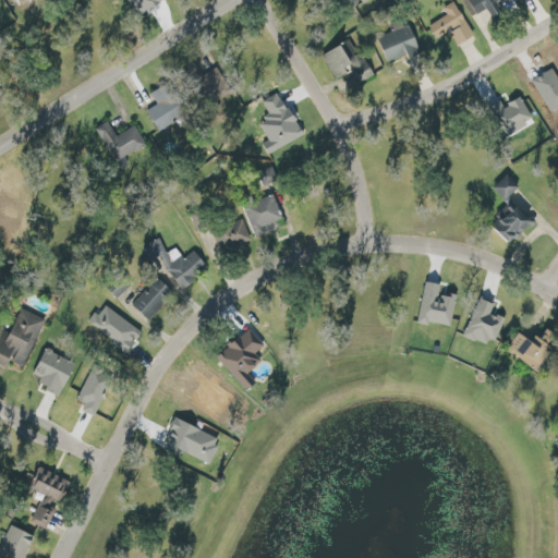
[(437,38),(451,32),(458,46),(474,38),(457,1),(445,8),(448,15),(431,24),(437,38)]
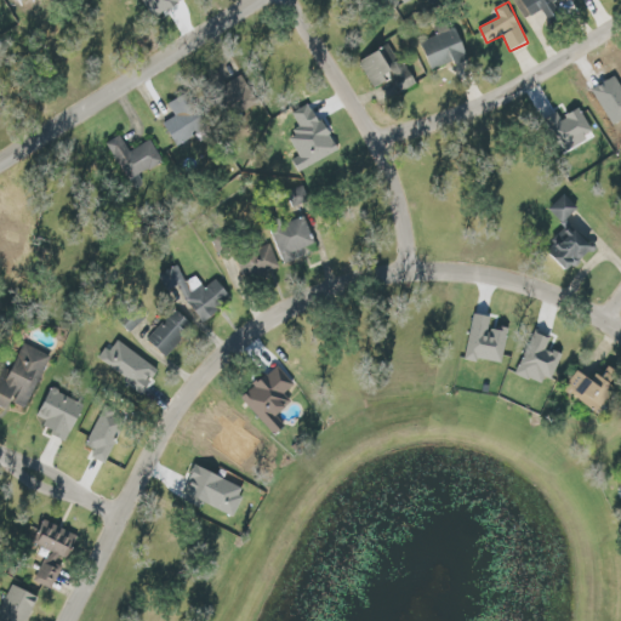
[(471,57),(457,28),(421,45),(434,74),(471,57)]
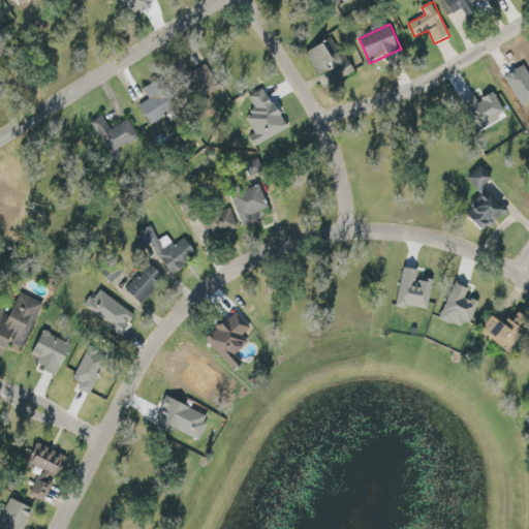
[(336,59),(327,43),(308,54),(320,75),(336,66),(343,80),(355,72),(345,54),(336,59)]
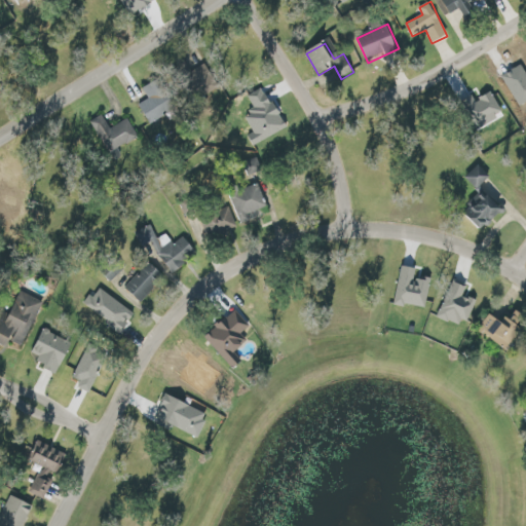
[(179,106),(161,79),(144,90),(149,99),(140,105),(151,124),(179,106)]
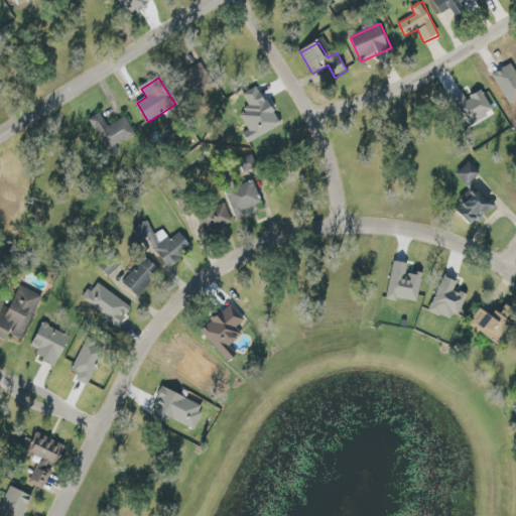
[(467,90),(455,97),(472,125),(497,110),(484,89),(472,97),(467,90)]
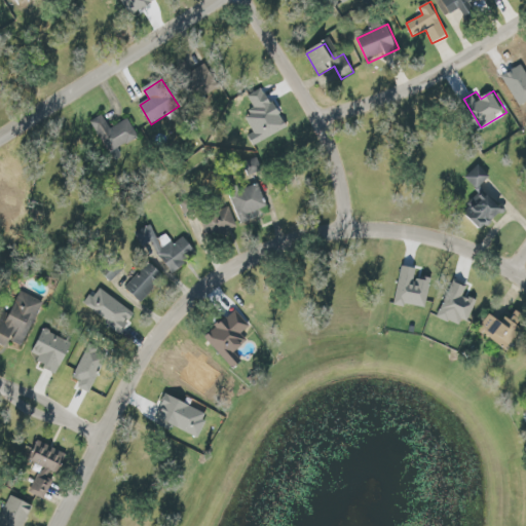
[(110,128),(103,115),(91,121),(108,154),(139,139),(128,119),(110,128)]
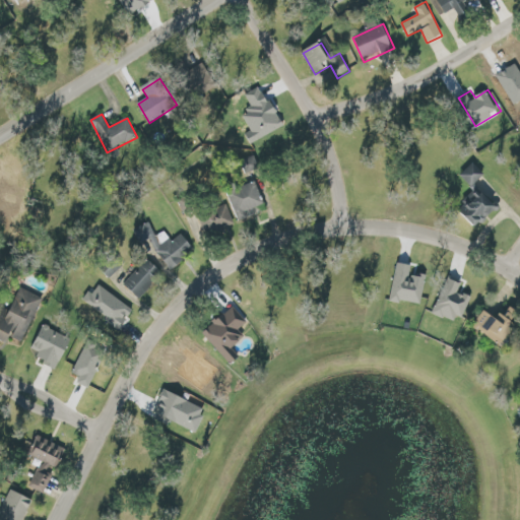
[(485,175),(473,164),(460,177),(472,188),(485,175)]
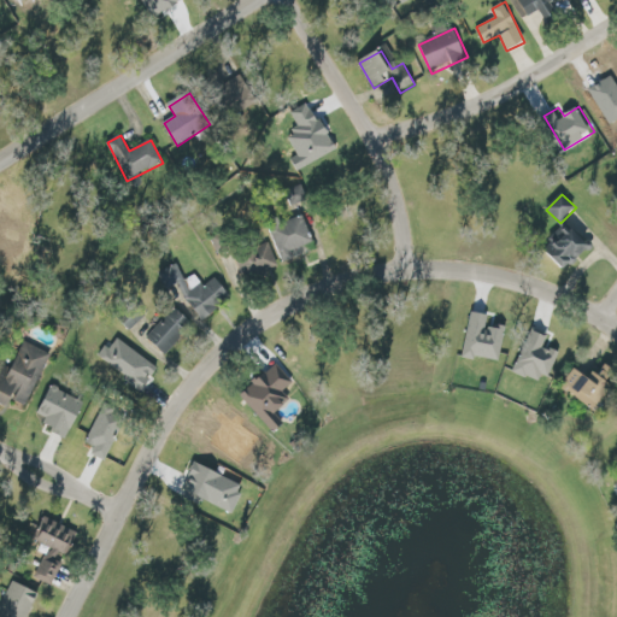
[(315,242),(305,218),(271,233),(285,263),(295,258),(293,252),(315,242)]
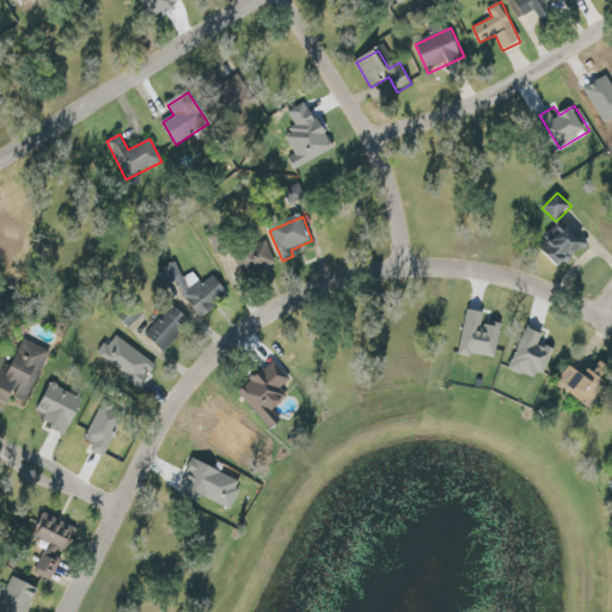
[(219,251),(234,242),(226,230),(210,238),(219,251)]
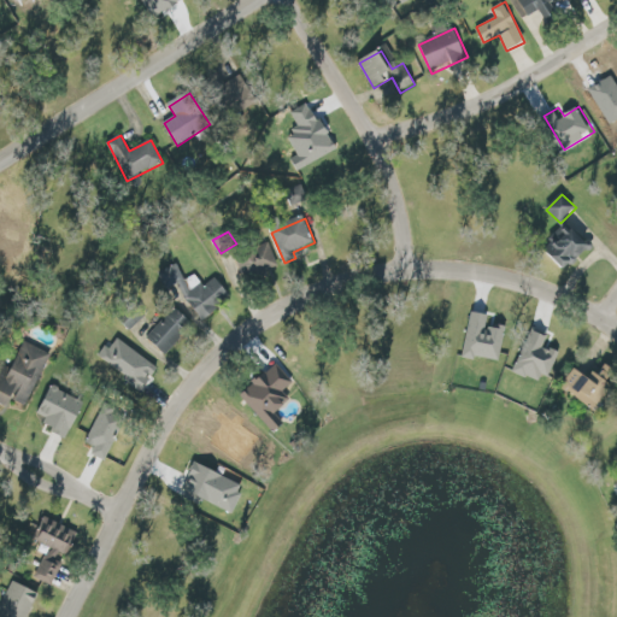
[(277,269),(271,246),(238,257),(244,278),(277,269)]
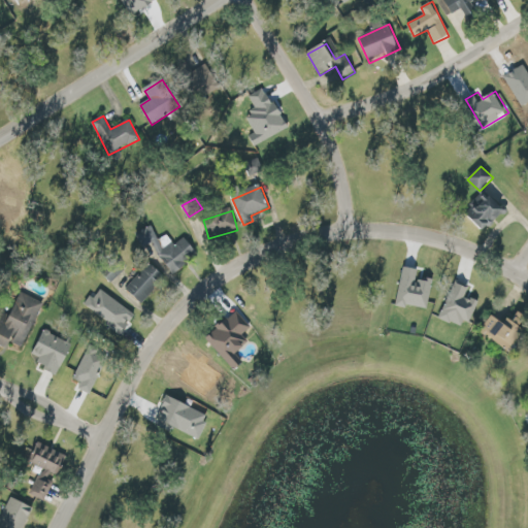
[(160,259),(175,275),(198,252),(183,236),(160,259)]
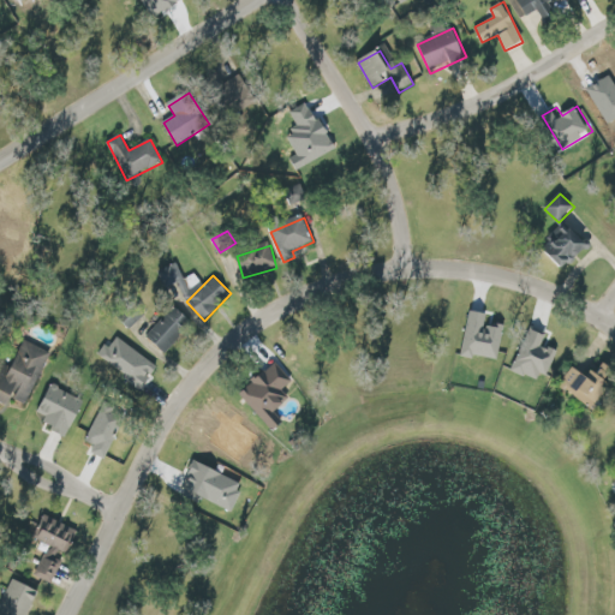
[(148,341),(167,354),(191,321),(173,308),(148,341)]
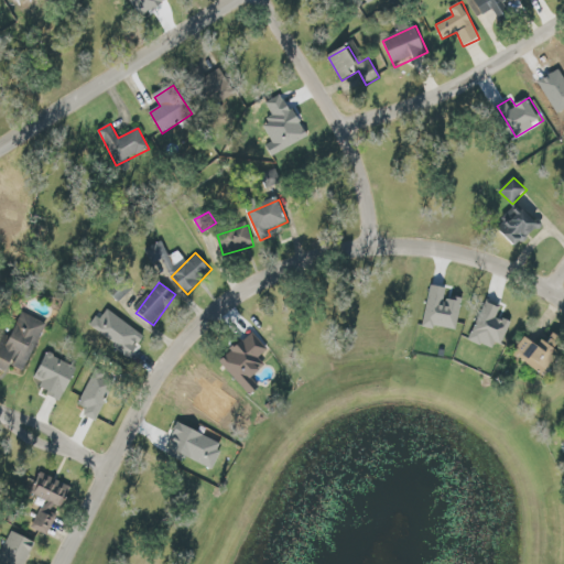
[(463,299),(449,295),(451,289),(431,285),(422,325),(455,333),(463,299)]
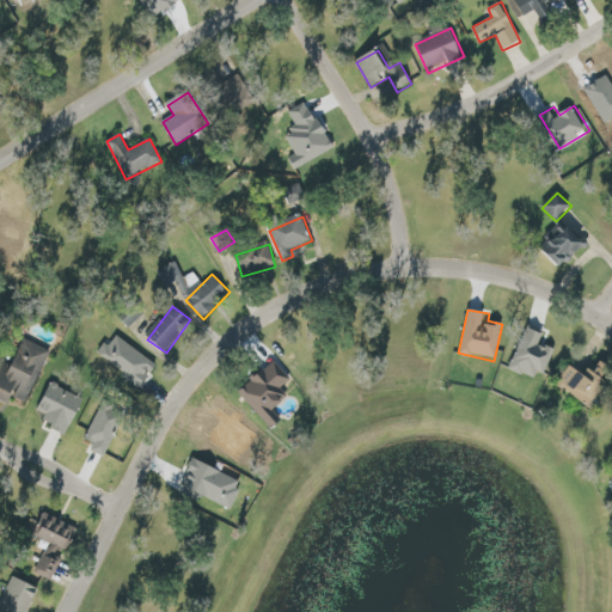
[(509,368),(538,383),(554,350),(540,343),(544,335),(528,328),(509,368)]
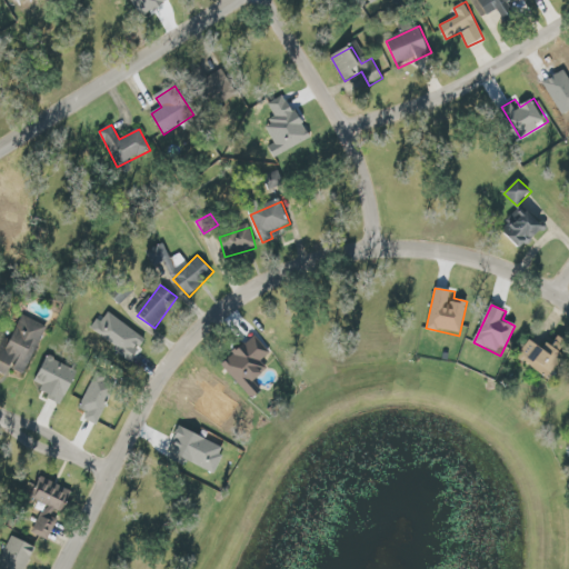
[(148,340),(107,311),(92,331),(133,360),(148,340)]
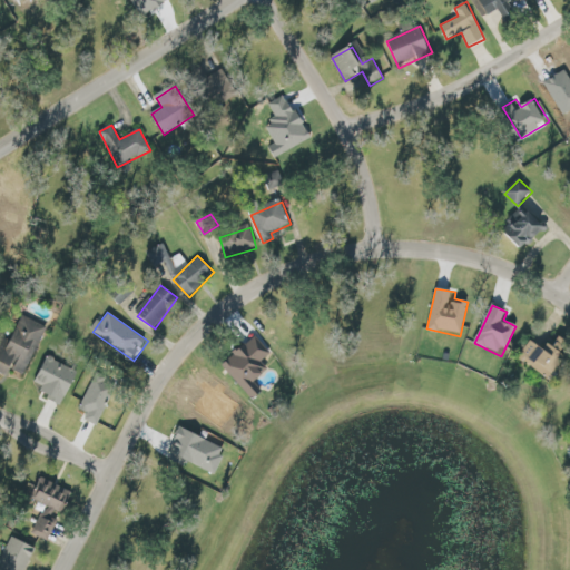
[(47,327),(22,316),(0,363),(0,364),(25,376),(47,327)]
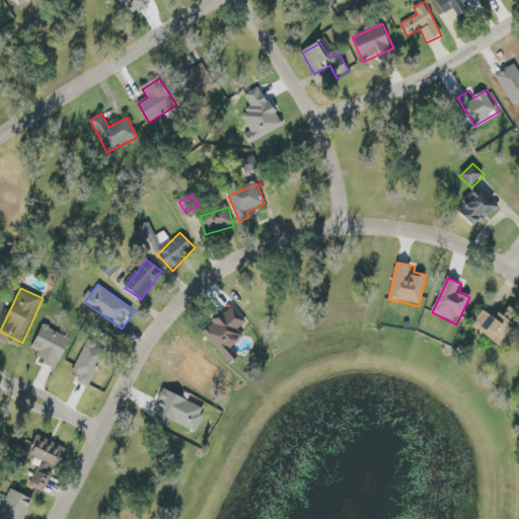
[(484,309),(473,329),(505,345),(518,314),(518,311),(510,307),(504,319),(484,309)]
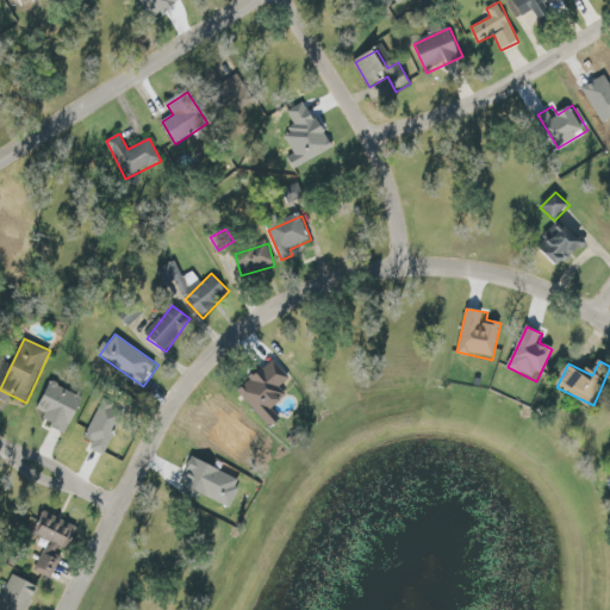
[(243,390),(269,427),(279,421),(271,409),(297,390),(278,365),(243,390)]
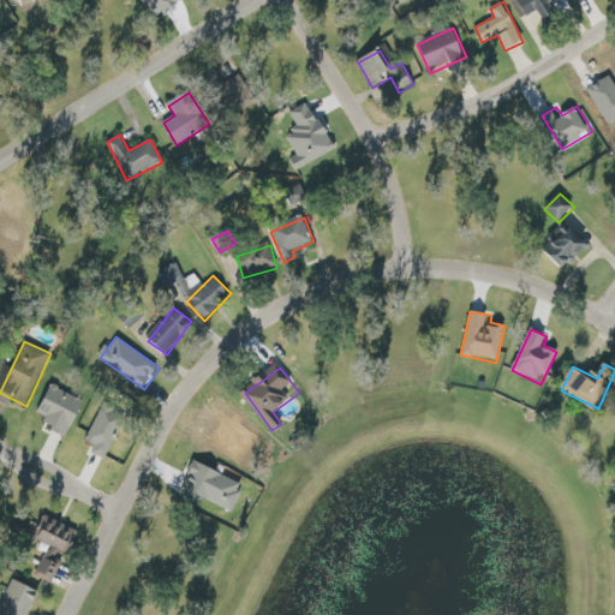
[(70,437),(84,399),(49,387),(40,416),(47,418),(43,427),(70,437)]
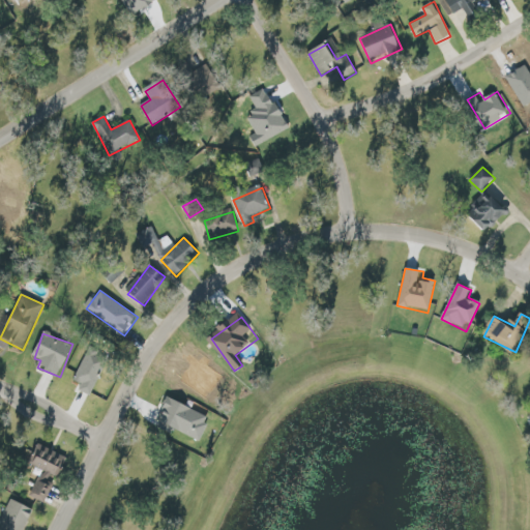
[(82,384),(79,391),(93,396),(107,359),(86,352),(76,382),(82,384)]
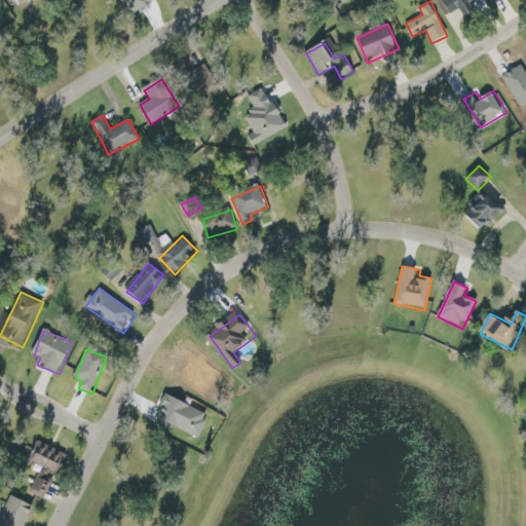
[(38,473),(29,493),(44,499),(64,457),(41,447),(31,470),(38,473)]
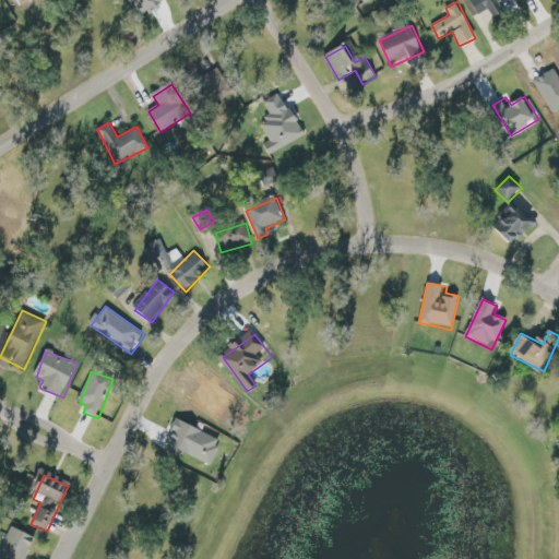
[(0,558),(24,558),(36,539),(14,527),(0,555),(0,558)]
